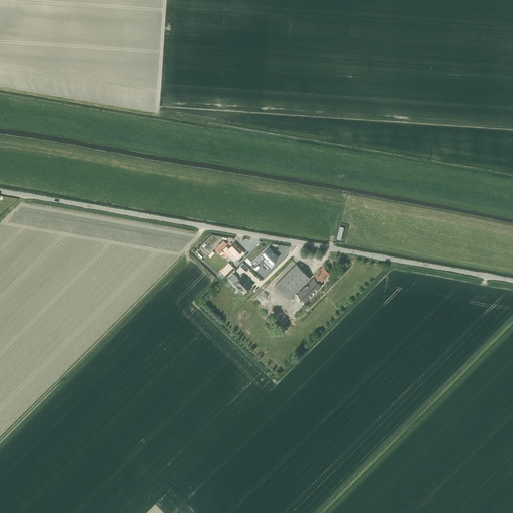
[(223,240),(215,248),(220,254),(222,251),(221,249),(226,244),(223,240)]
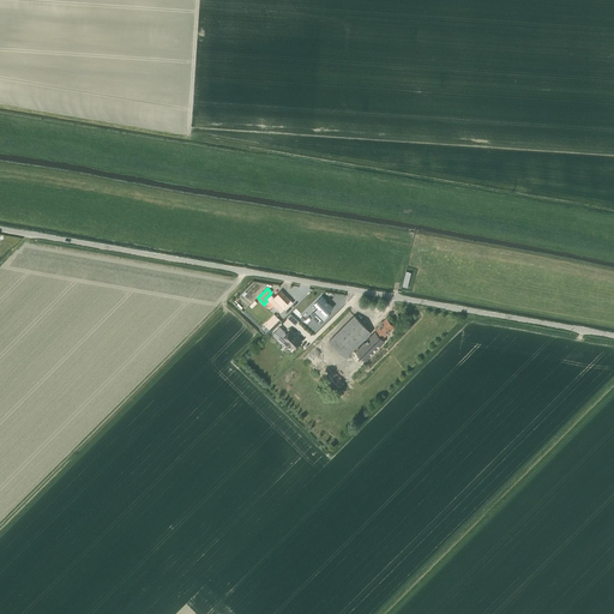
[(274,306),(286,295),(281,290),(275,298),(271,294),(268,299),(274,306)]
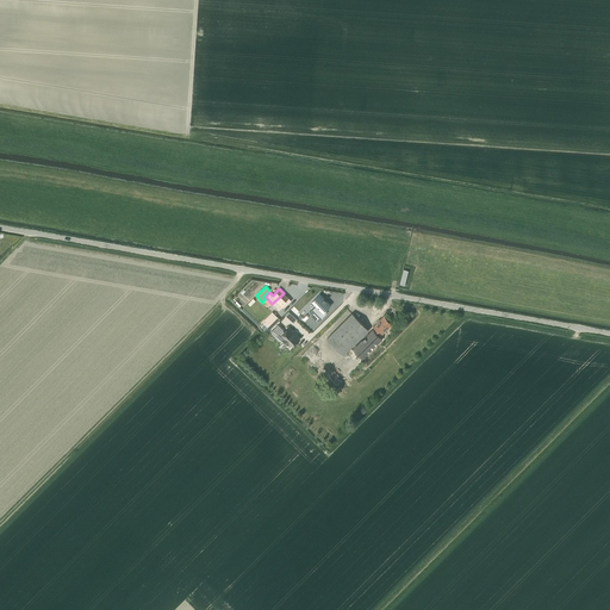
[(284,293),(272,304),(275,306),(277,309),(279,311),(282,306),(284,307),(291,300),(284,293)]
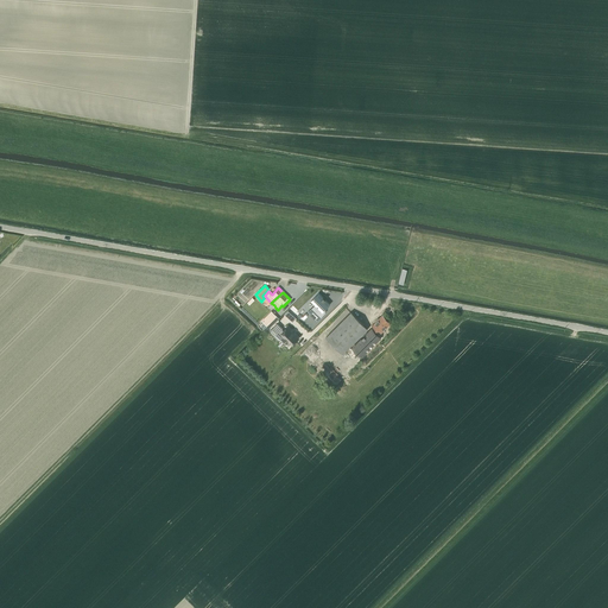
[(315,304),(308,311),(317,321),(325,312),(324,310),(330,304),(318,293),(311,301),(315,304)]
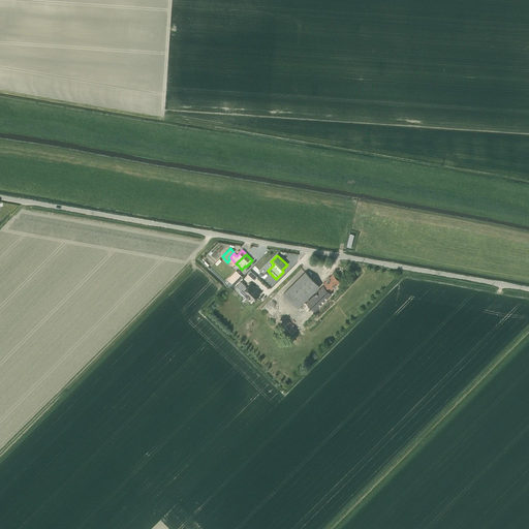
[(236,271),(227,279),(232,283),(229,286),(229,287),(231,289),(231,288),(243,277),(241,275),(236,271)]
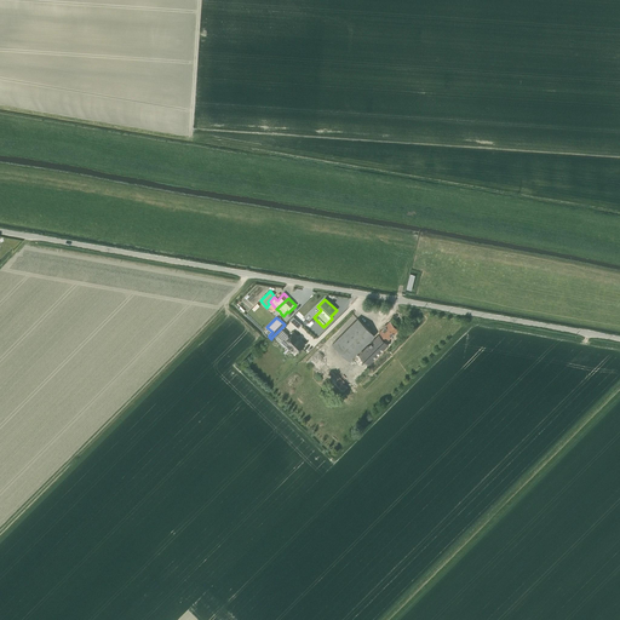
[(349,361),(351,359),(356,354),(361,350),(375,336),(357,319),(332,344),(349,361)]
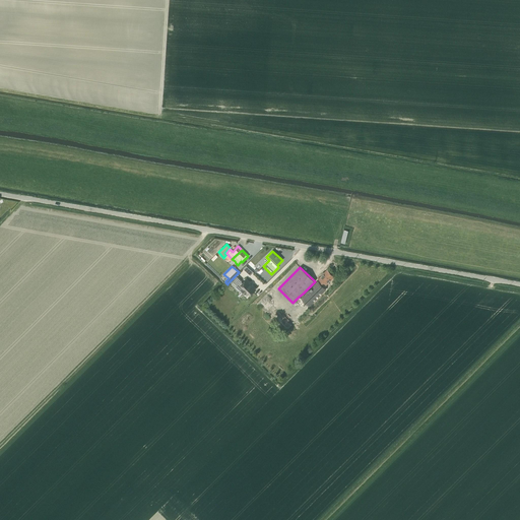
[(320,275),(318,278),(325,285),(334,276),(326,269),(322,273),(320,275)]
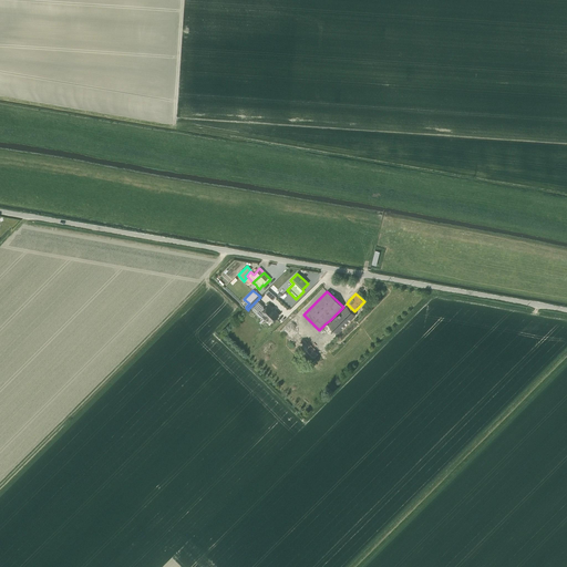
[(259,301),(253,308),(257,312),(260,310),(265,315),(264,317),(267,320),(269,319),(272,322),(278,316),(275,312),(274,311),(272,309),(271,309),(268,306),(265,309),(263,307),(264,306),(259,301)]
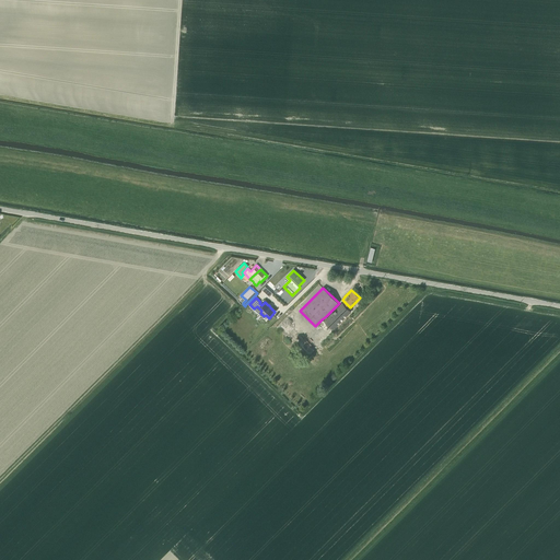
[(339,306),(325,321),(329,325),(333,322),(335,323),(336,322),(337,321),(339,318),(340,317),(342,315),(343,314),(348,310),(342,303),(339,307),(339,306)]
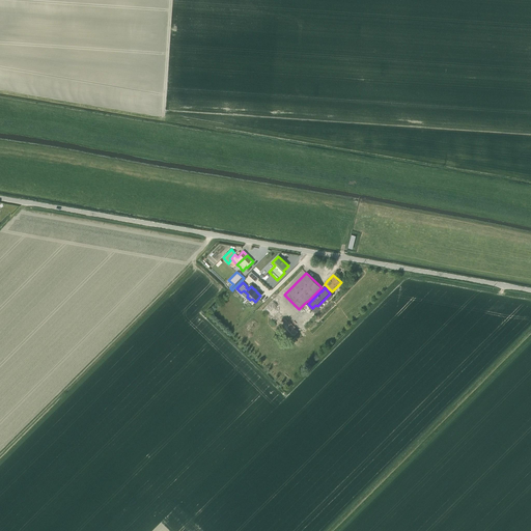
[(292,338),(299,332),(286,320),(281,327),(292,338)]
